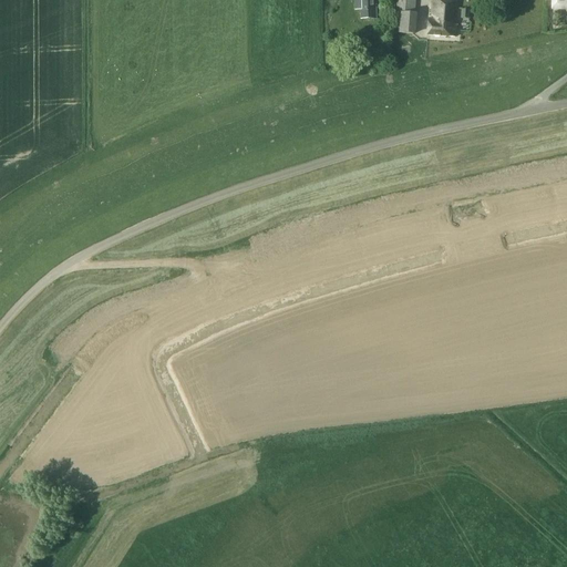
[(360,0),(361,20),(375,20),(374,0),(360,0)]
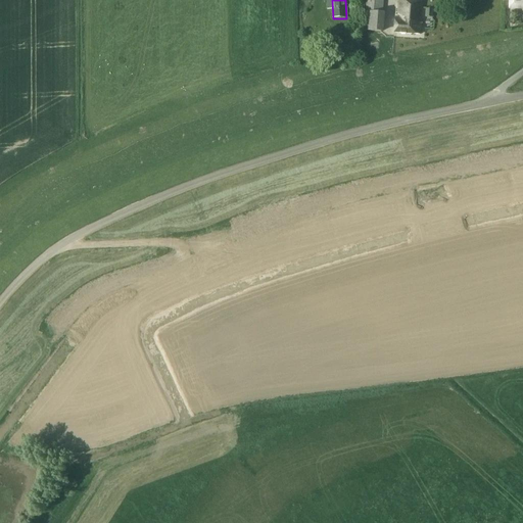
[(368,31),(384,33),(385,13),(383,13),(383,0),(366,0),(365,11),(369,11),(368,31)]
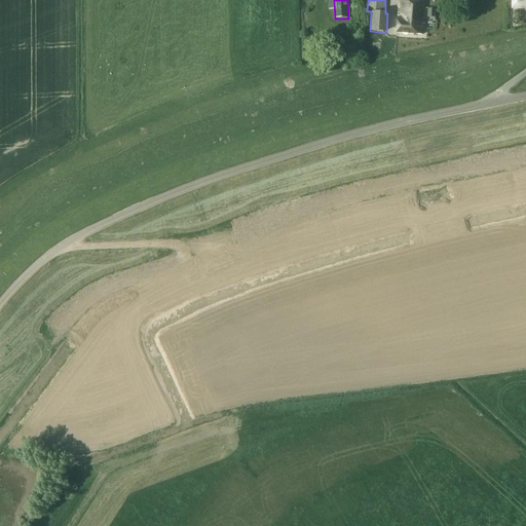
[(525,0),(512,0),(513,9),(525,9),(525,0)]
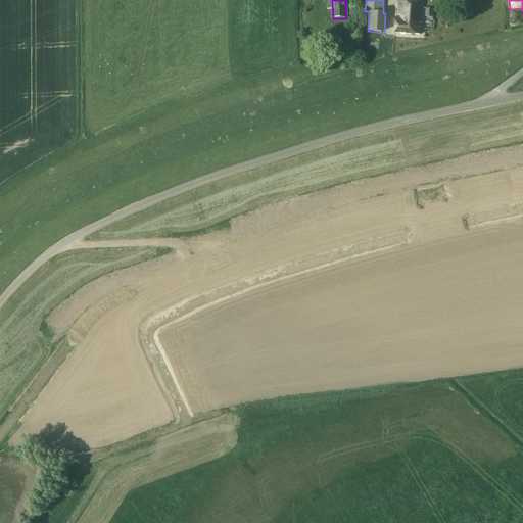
[(399,2),(397,18),(395,18),(394,32),(420,35),(423,4),(399,2)]
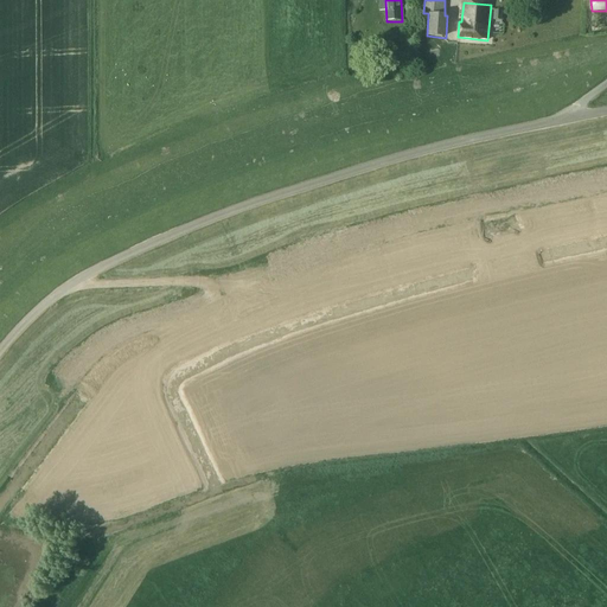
[(494,10),(493,19),(502,20),(503,11),(494,10)]
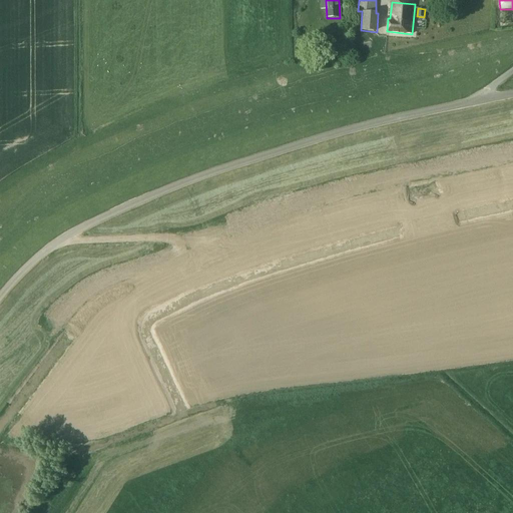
All buildings are outlined.
